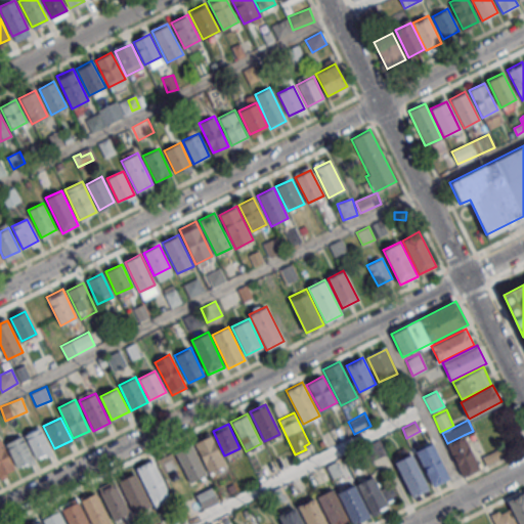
[(35,456),(50,449),(40,427),(25,434),(35,456)]
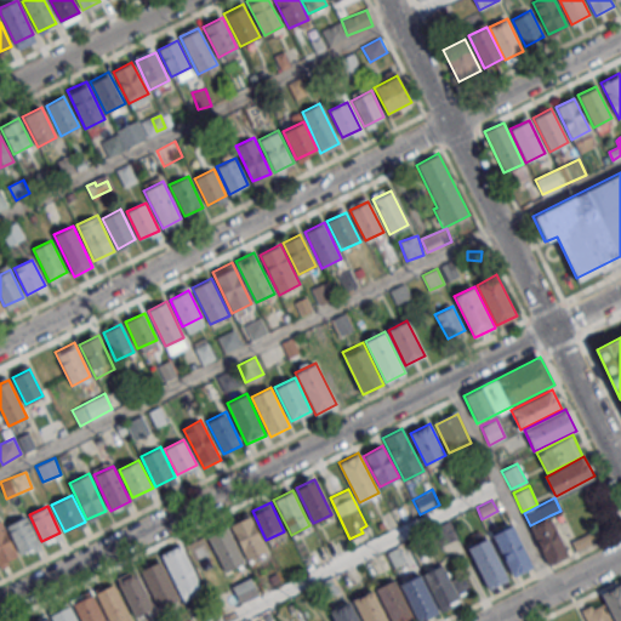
[(248,559),(267,550),(249,514),(229,524),(248,559)]
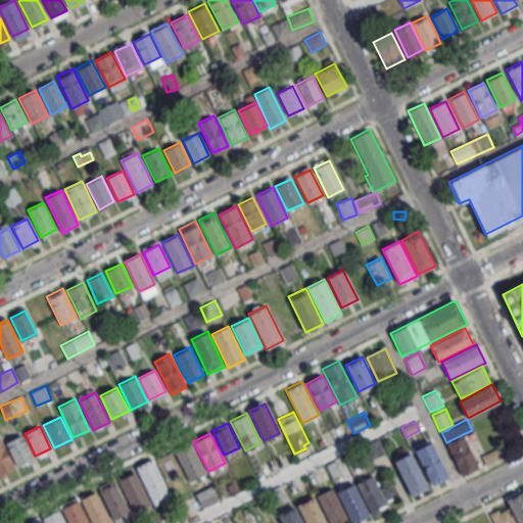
[(16,465),(34,457),(21,434),(5,442),(16,465)]
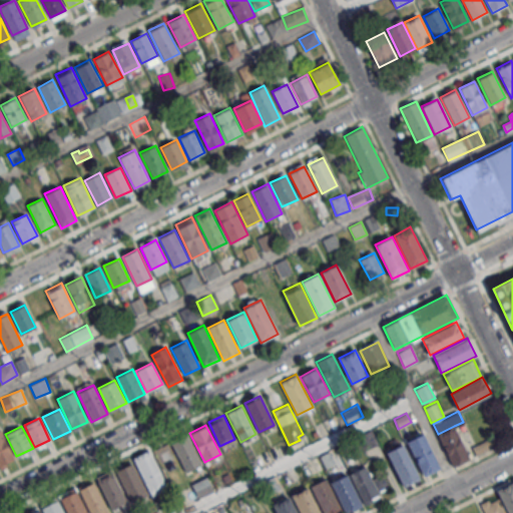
[(453,466),(470,459),(454,426),(438,434),(453,466)]
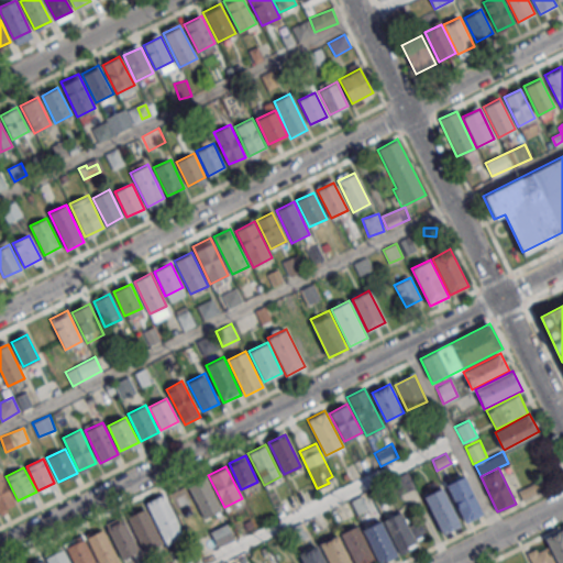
[(0,509),(14,503),(0,473),(0,509)]
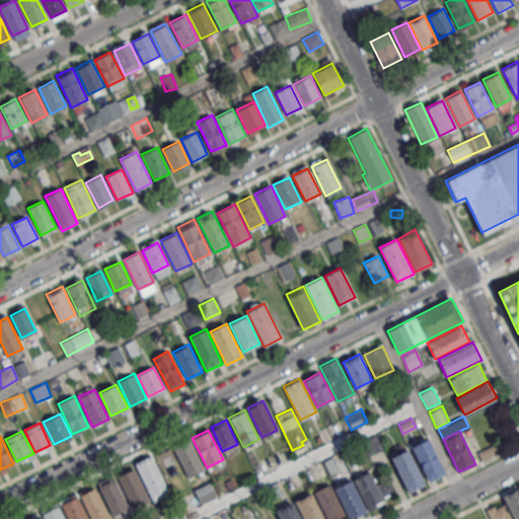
[(189,477),(205,469),(189,438),(172,446),(189,477)]
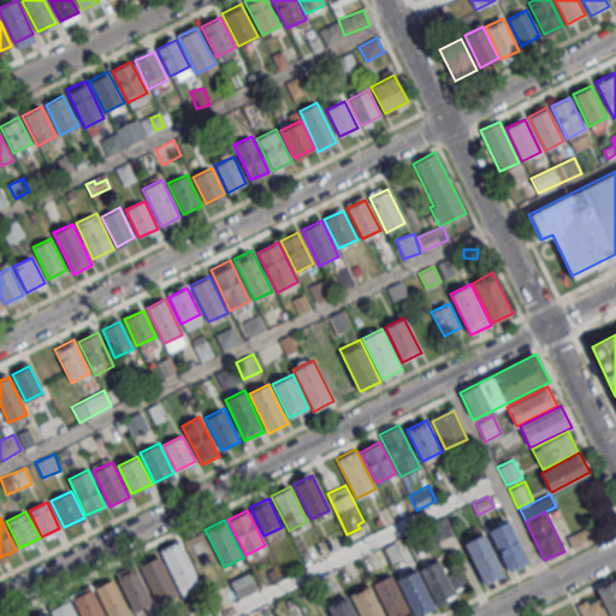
[(509,572),(529,562),(508,520),(487,531),(509,572)]
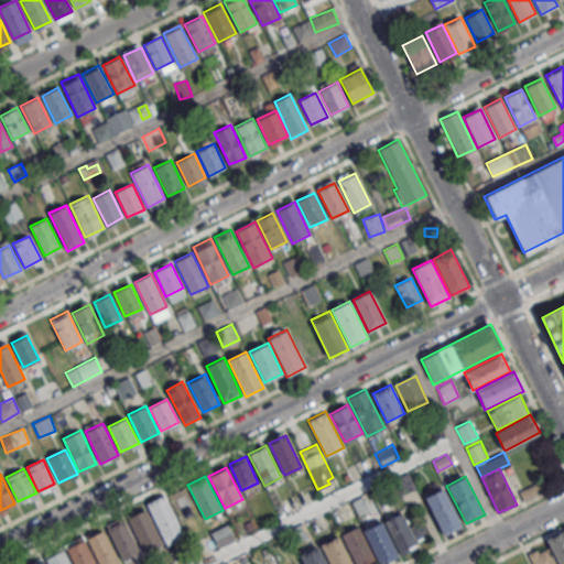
[(518,491),(523,500),(545,489),(541,479),(518,491)]
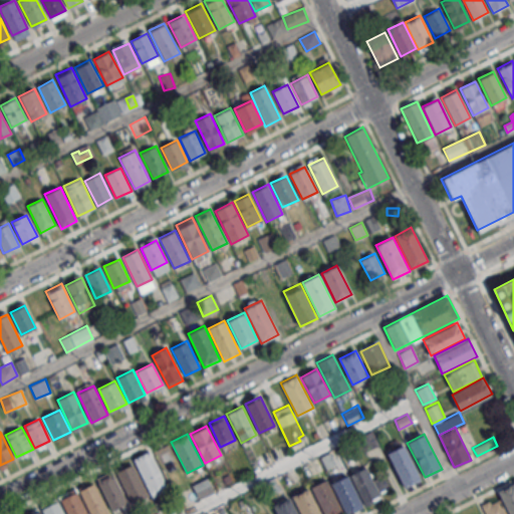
[(405,488),(422,479),(404,445),(387,454),(405,488)]
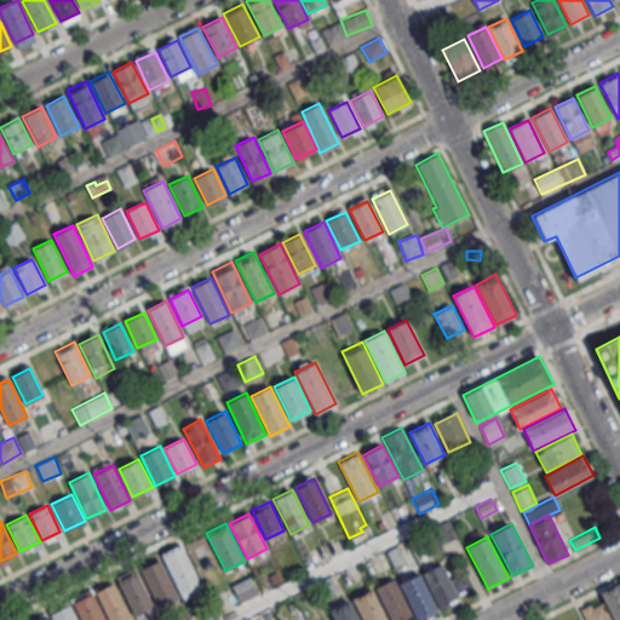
[(188,544),(197,567),(208,562),(199,539),(188,544)]
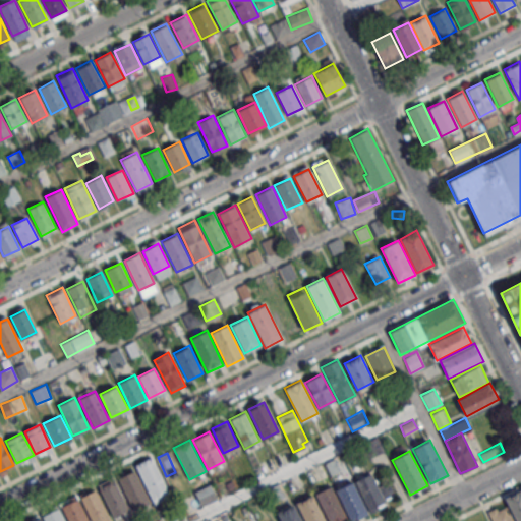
[(153,501),(169,493),(151,457),(134,465),(153,501)]
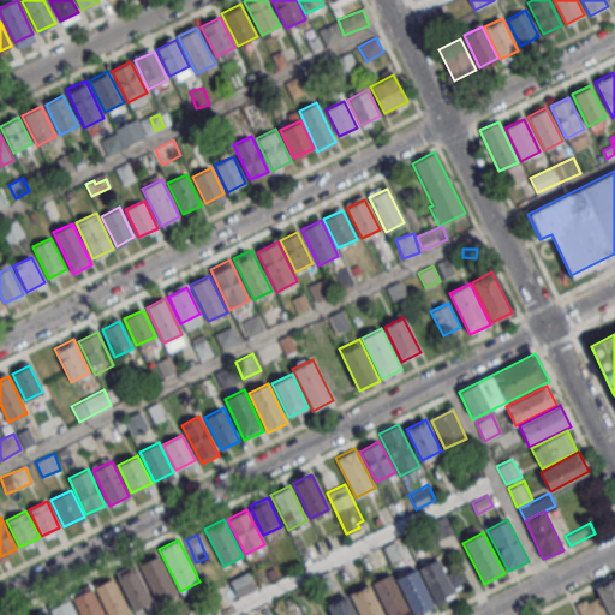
[(382,547),(390,562),(401,555),(394,541),(382,547)]
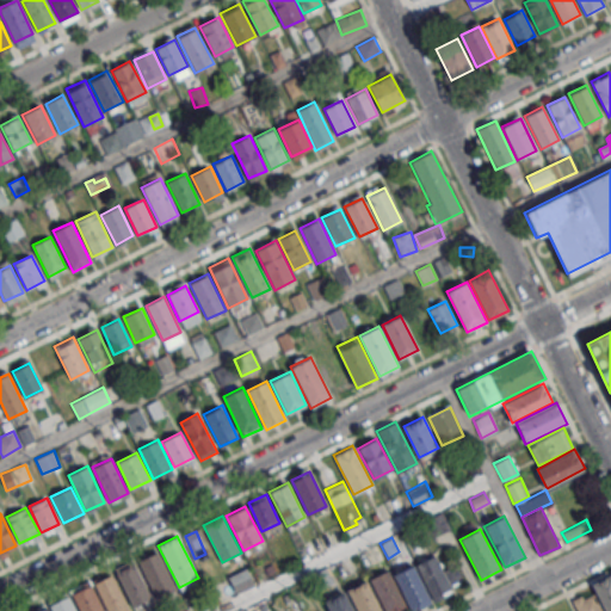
[(154,594),(174,585),(158,551),(139,561),(154,594)]
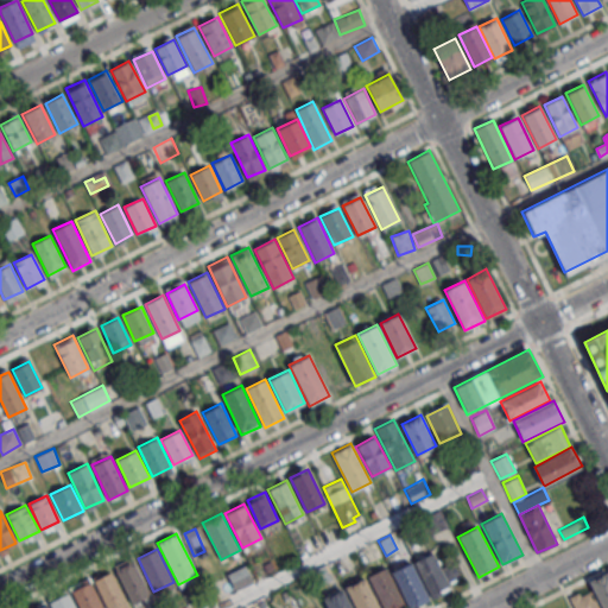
[(432,553),(413,562),(431,597),(449,588),(447,583),(461,576),(454,563),(441,569),(432,553)]
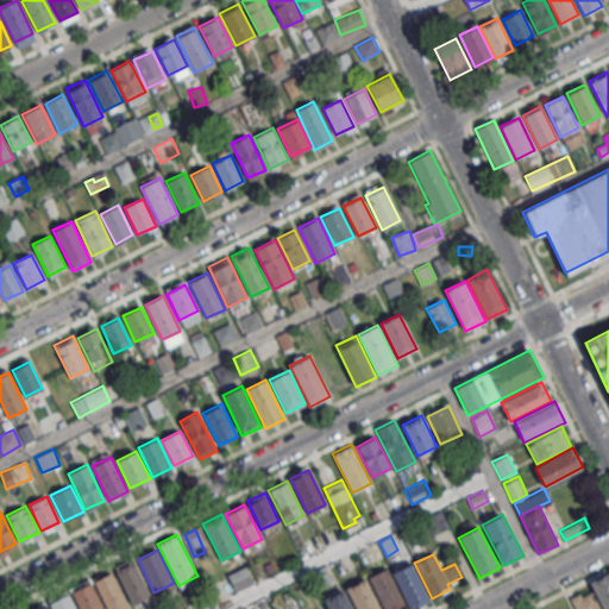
[(132,604),(150,596),(132,559),(114,567),(132,604)]
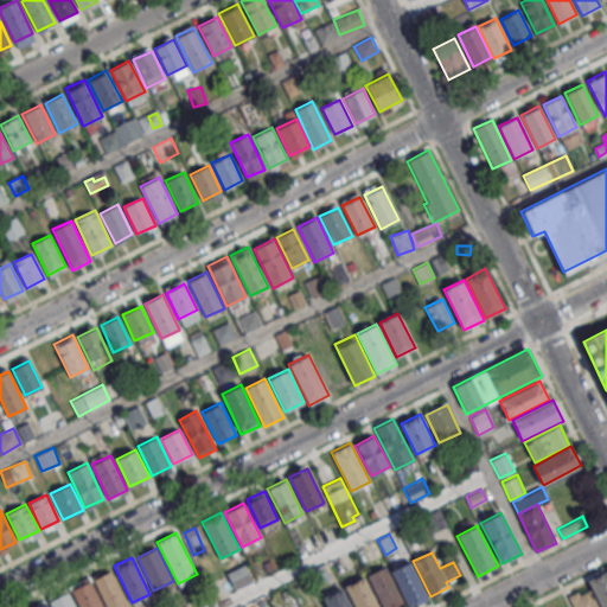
[(428,598),(409,606),(390,570),(410,561),(428,598)]
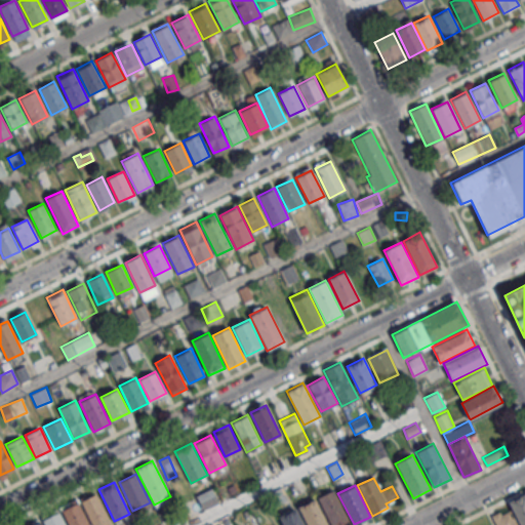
[(267,493),(279,487),(285,499),(273,507),(267,493)]
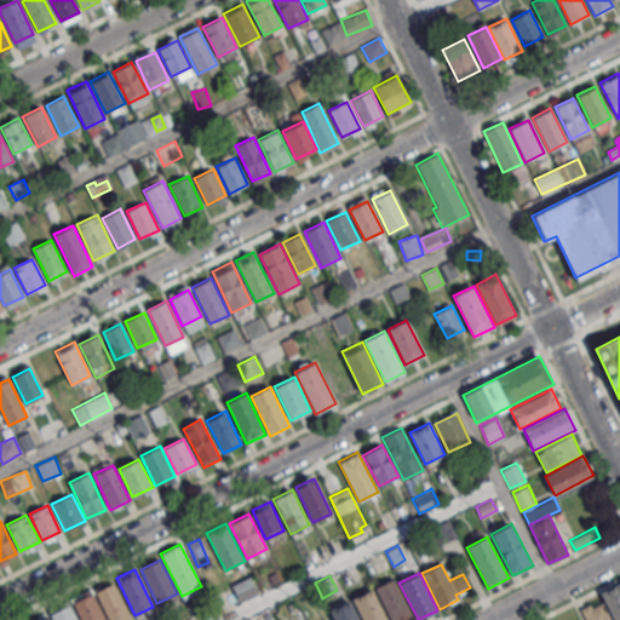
[(231,585),(240,602),(258,593),(250,577),(231,585)]
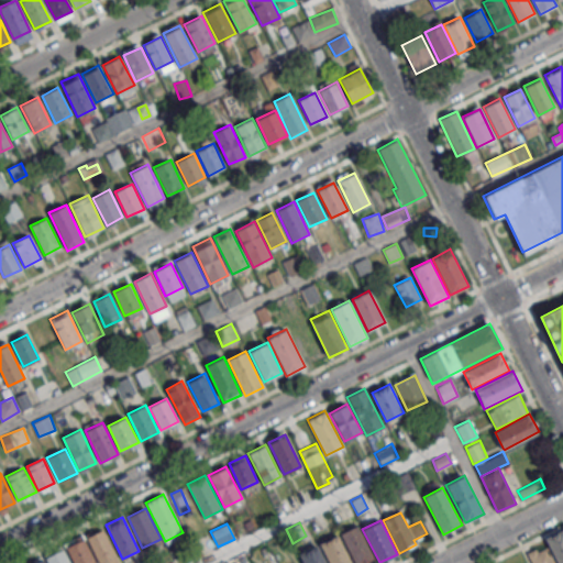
[(354,562),(376,562),(357,525),(339,533),(354,562)]
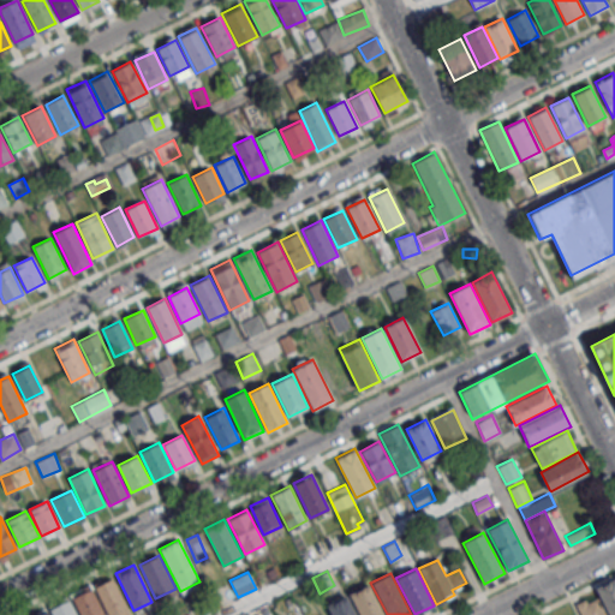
[(609,614),(614,614),(614,577),(596,586),(609,614)]
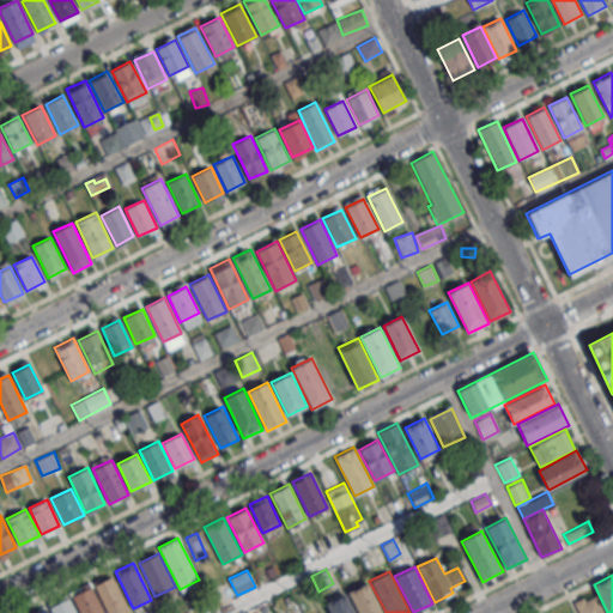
[(107,612),(111,612),(126,606),(111,576),(93,584),(107,612)]
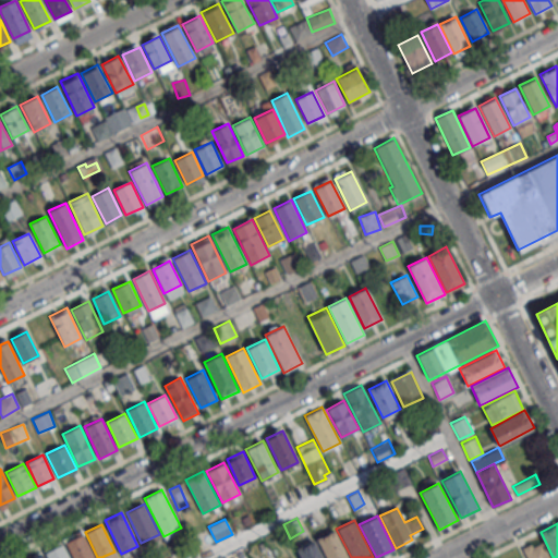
[(326,557),(347,557),(334,530),(316,537),(326,557)]
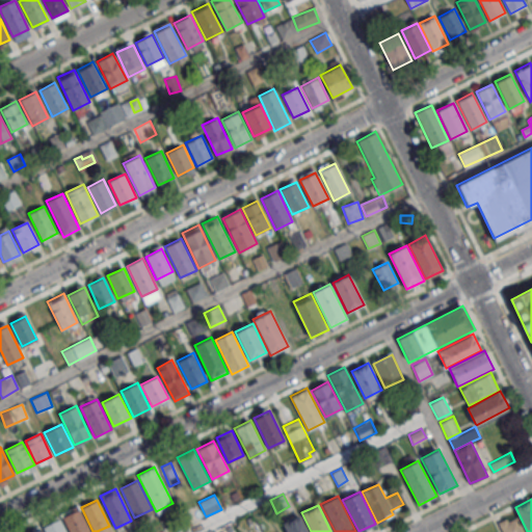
[(69,531),(88,531),(90,531),(79,508),(61,517),(69,531)]
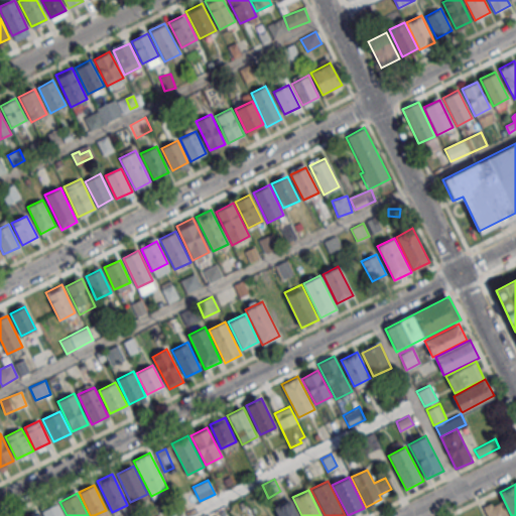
[(278,515),(298,515),(290,499),(274,507),(278,515)]
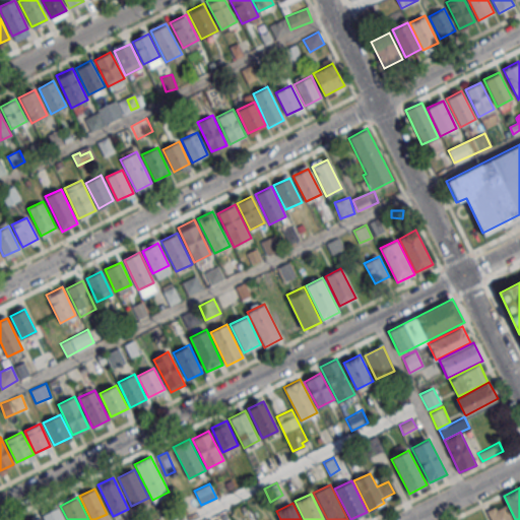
[(512,519),(505,505),(488,512),(491,519),(512,519)]
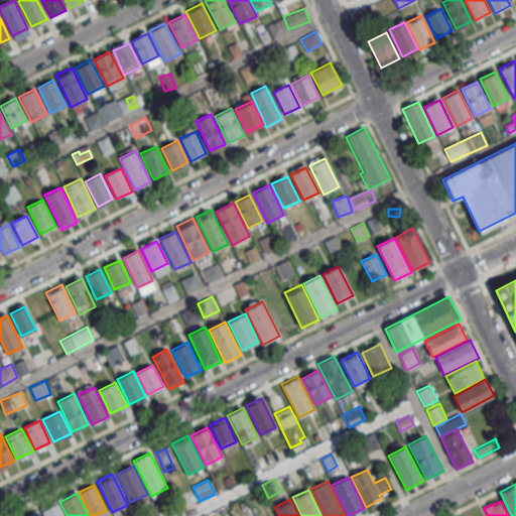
[(42,515),(63,515),(57,503),(40,511),(42,515)]
